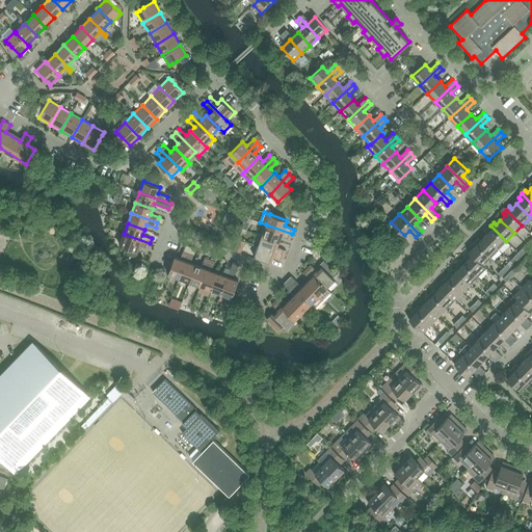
[(266,224),(262,235),(280,241),(282,236),(290,239),(292,234),(266,224)]
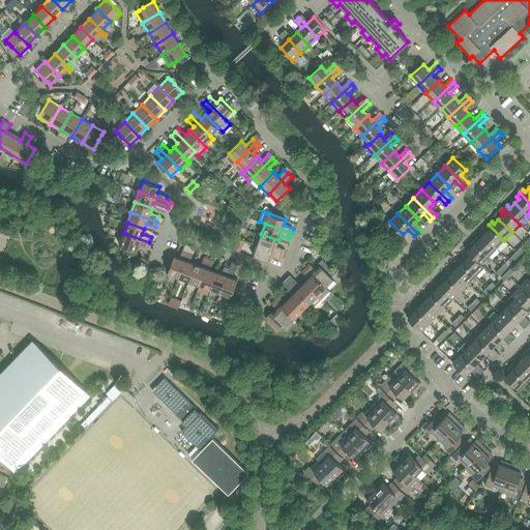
[(489,225),(484,228),(488,231),(482,235),(497,248),(504,240),(489,225)]
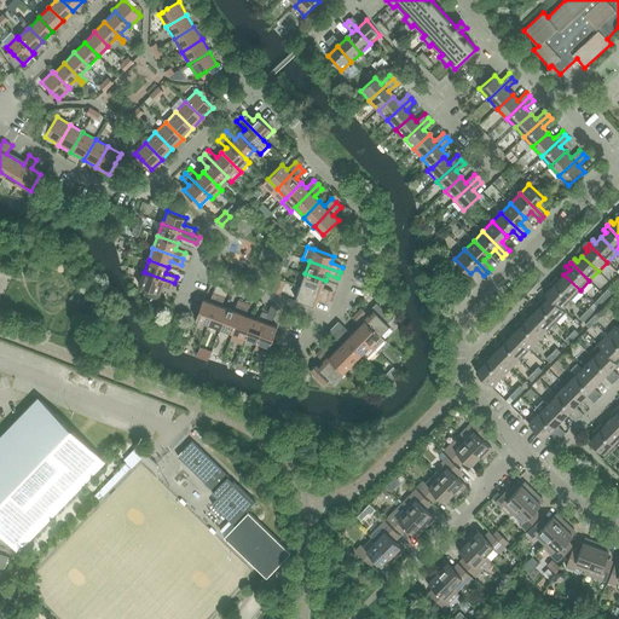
[(174,283),(144,272),(139,285),(160,293),(162,285),(172,289),(174,283)]
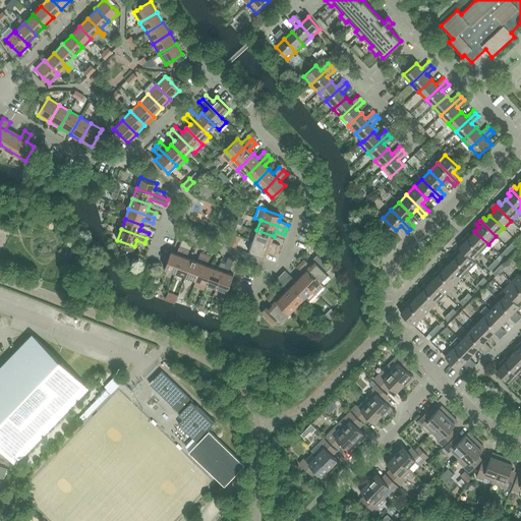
[(256,230),(252,241),(278,250),(280,245),(272,242),(274,236),(256,230)]
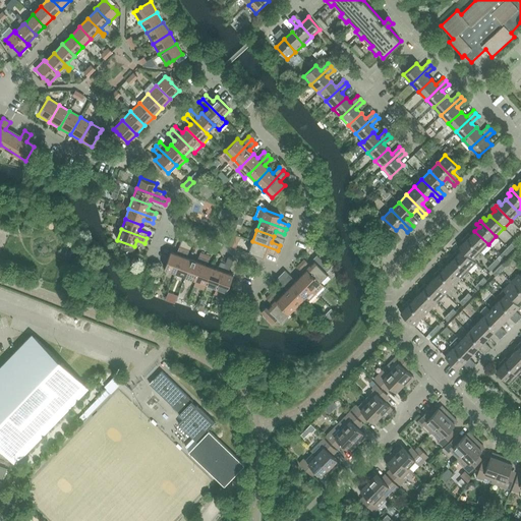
[(465,237),(480,252),(488,244),(474,231),(470,235),(468,233),(465,237)]
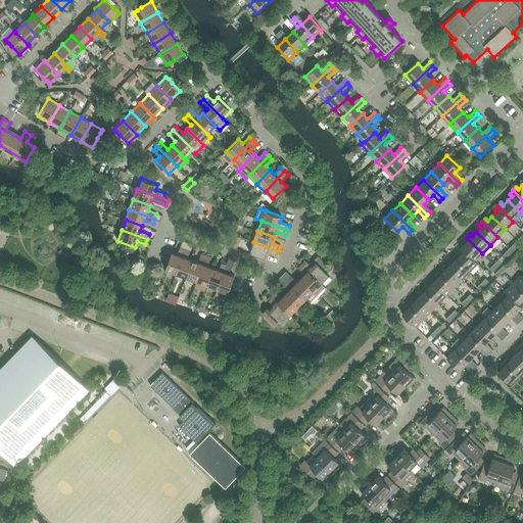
[(241,237),(234,235),(230,246),(236,248),(241,237)]
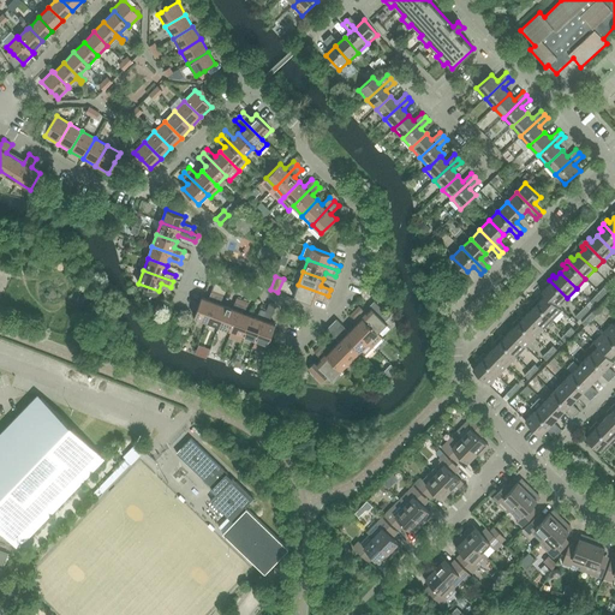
[(567,298),(549,280),(544,284),(548,286),(542,292),(545,294),(559,306),(567,298)]
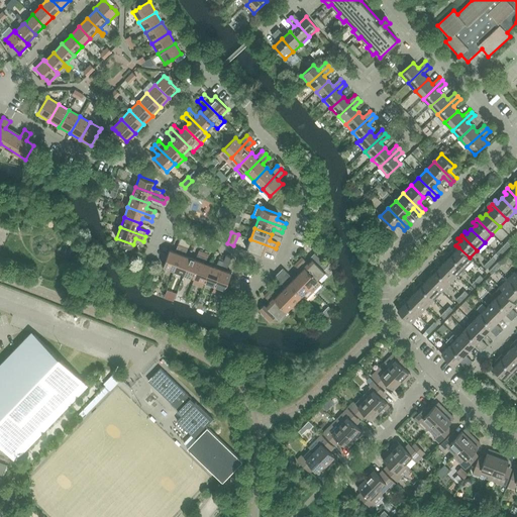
[(276,248),(250,239),(247,249),(264,255),(266,249),(275,253),(276,248)]
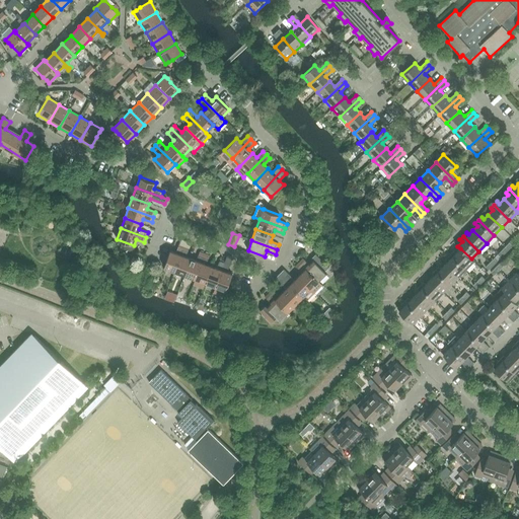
[(164,268),(174,272),(183,246),(179,244),(176,252),(170,250),(164,268)]
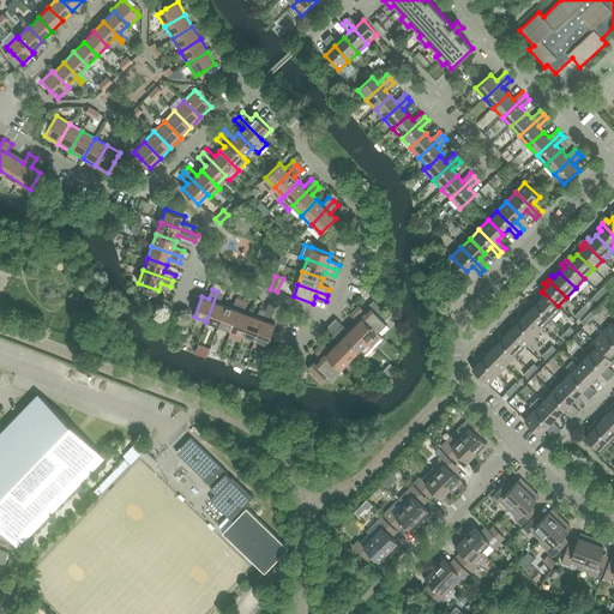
[(206,321),(218,325),(226,306),(220,304),(223,293),(217,292),(206,321)]
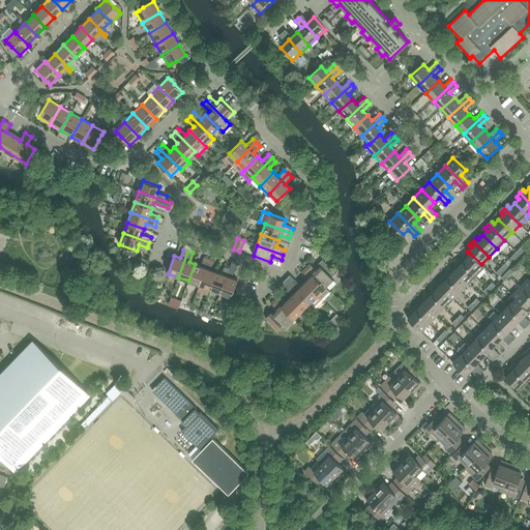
[(464,256),(460,260),(476,275),(484,267),(481,264),(470,254),(466,259),(464,256)]
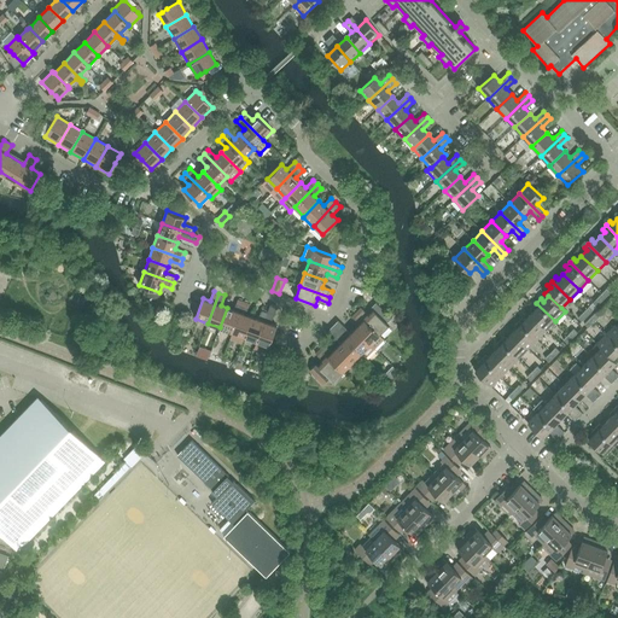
[(220,327),(232,332),(244,302),(238,299),(234,310),(227,308),(220,327)]
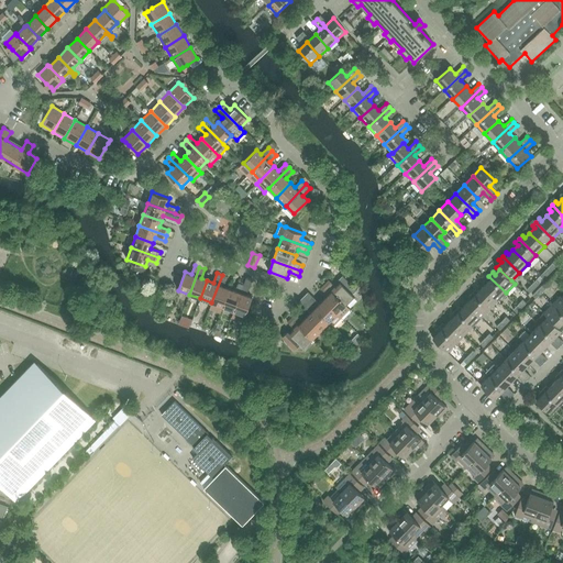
[(220,313),(223,307),(230,288),(223,286),(228,277),(222,275),(211,302),(209,309),(220,313)]
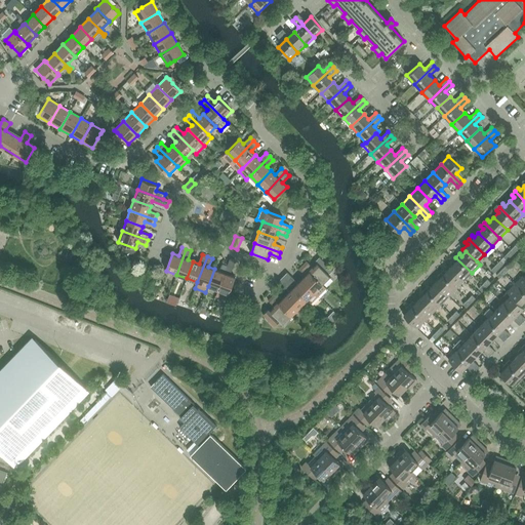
[(307,261),(303,265),(322,284),(330,276),(328,274),(332,270),(319,257),(315,261),(317,264),(313,268),(307,261)]
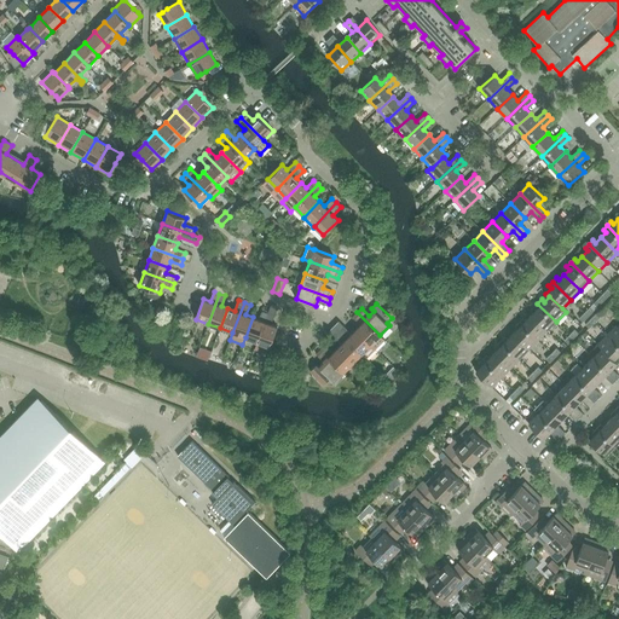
[(536,310),(531,316),(547,330),(556,322),(537,304),(533,307),(536,310)]
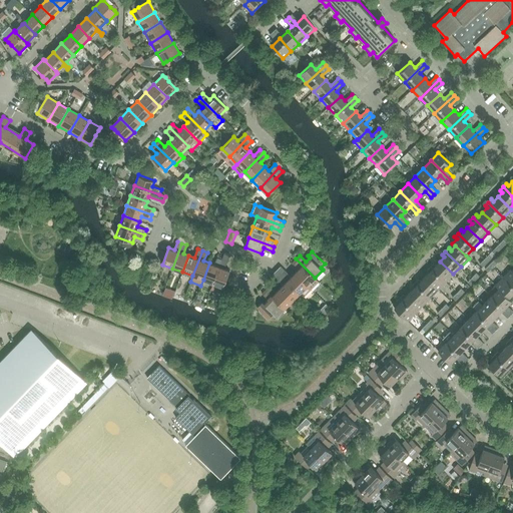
[(224,252),(222,259),(213,284),(211,289),(221,293),(229,271),(224,269),(230,254),(224,252)]
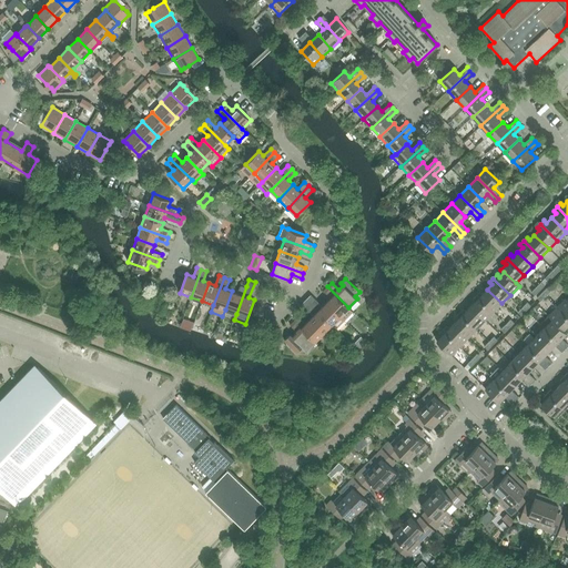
[(225,310),(236,314),(246,286),(241,284),(237,293),(232,291),(225,310)]
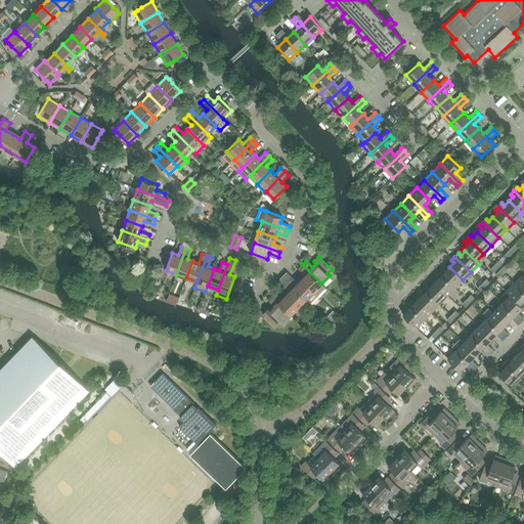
[(321,284),(302,264),(299,268),(305,274),(301,278),(317,295),(325,288),(321,284)]
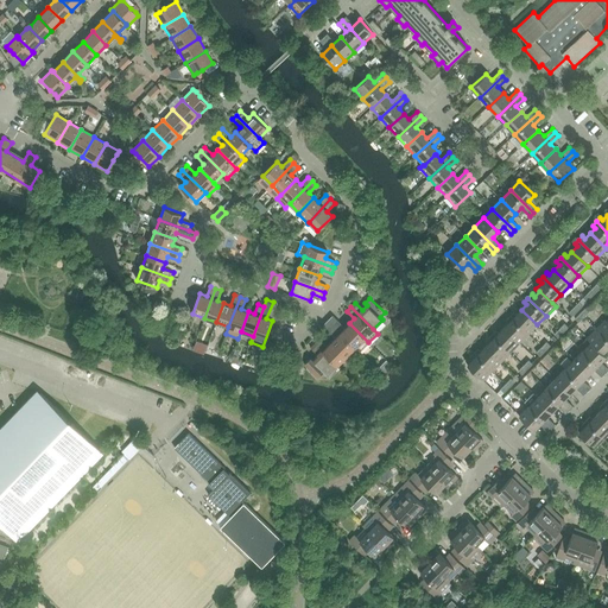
[(510,316),(529,334),(537,324),(521,310),(517,315),(514,312),(510,316)]
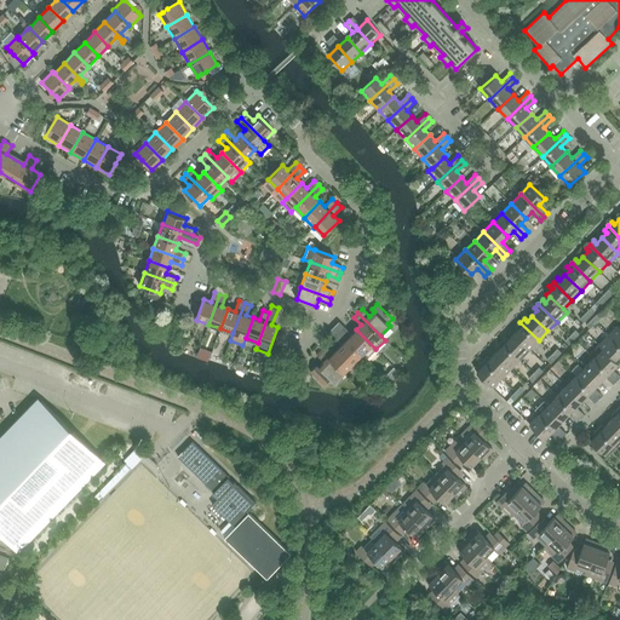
[(348,329),(339,321),(334,327),(362,354),(367,359),(375,349),(356,329),(351,336),(346,331),(348,329)]
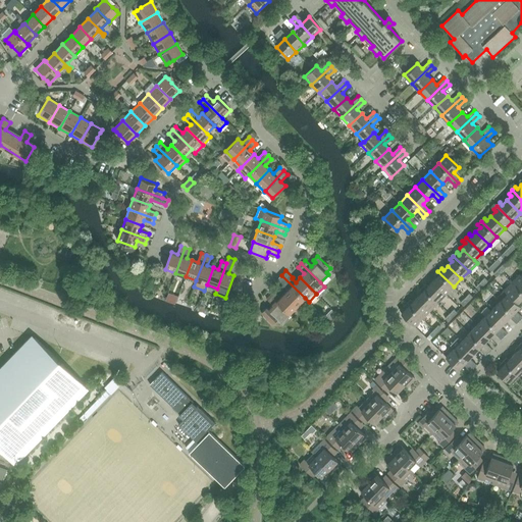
[(436,277),(432,281),(446,295),(454,286),(437,271),(434,275),(436,277)]
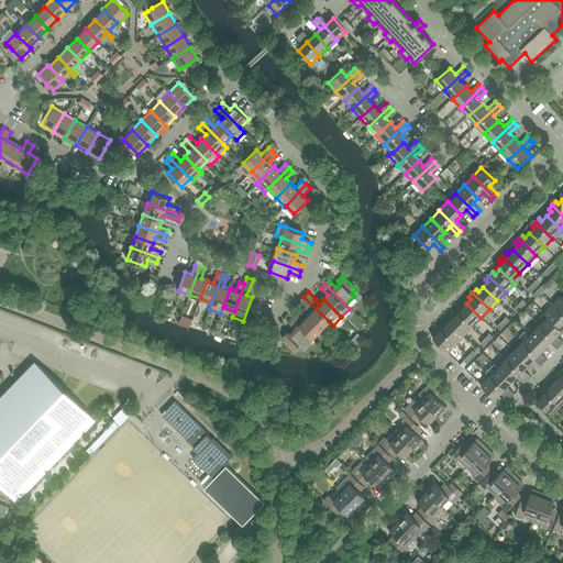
[(562,298),(560,296),(552,305),(562,315),(562,298)]
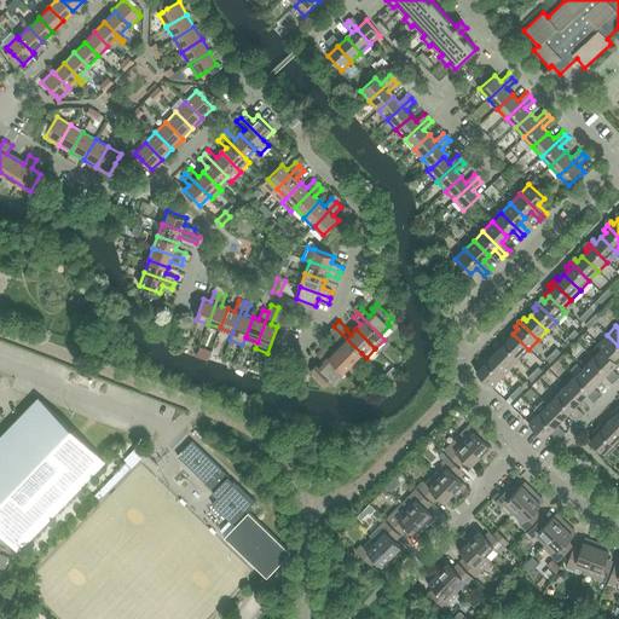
[(362,353),(334,327),(329,331),(337,340),(337,339),(342,343),(337,348),(353,363),(362,353)]
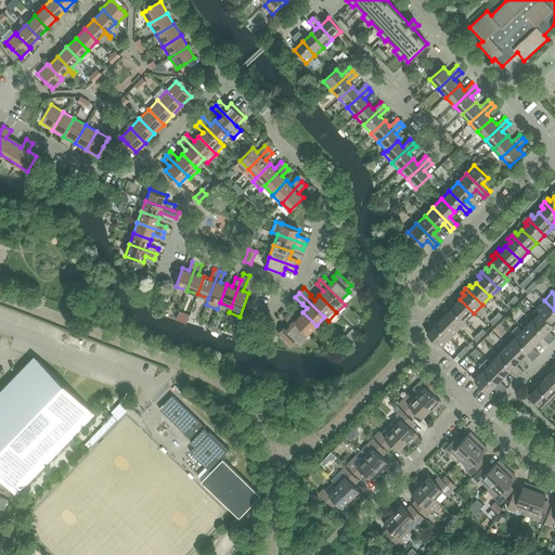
[(449,306),(466,322),(474,313),(460,299),(455,304),(452,301),(449,306)]
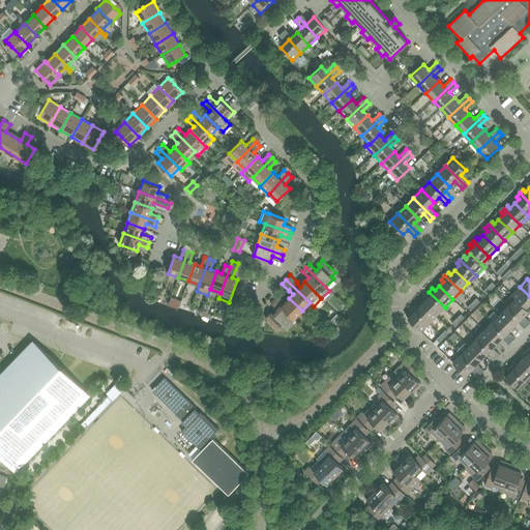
[(516,298),(521,303),(526,307),(529,303),(529,296),(520,287),(511,294),(516,298)]
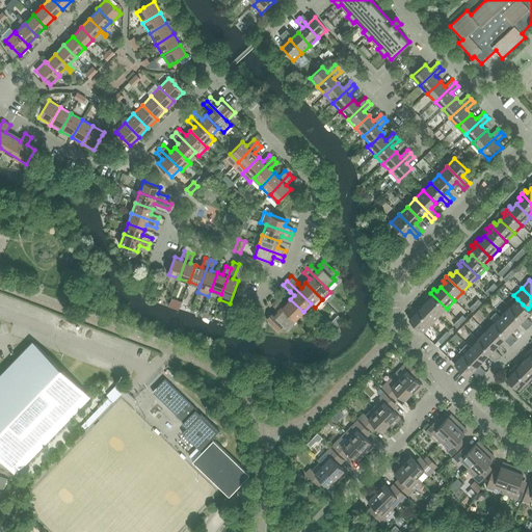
[(447,309),(430,293),(427,296),(429,298),(425,302),(439,316),(447,309)]
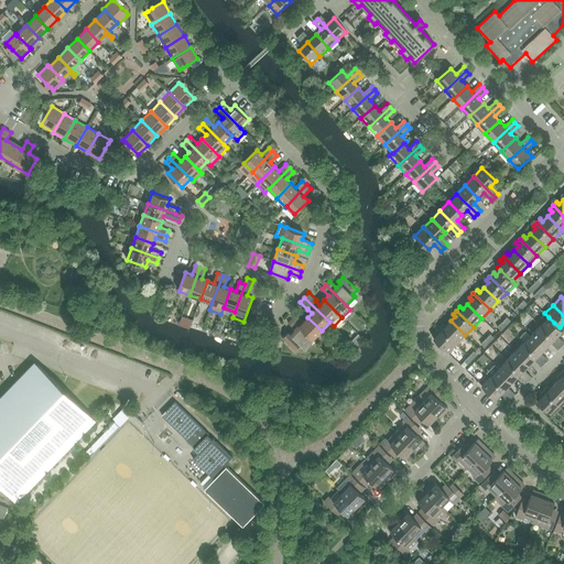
[(296,314),(292,318),(313,339),(322,331),(307,317),(303,322),(296,314)]
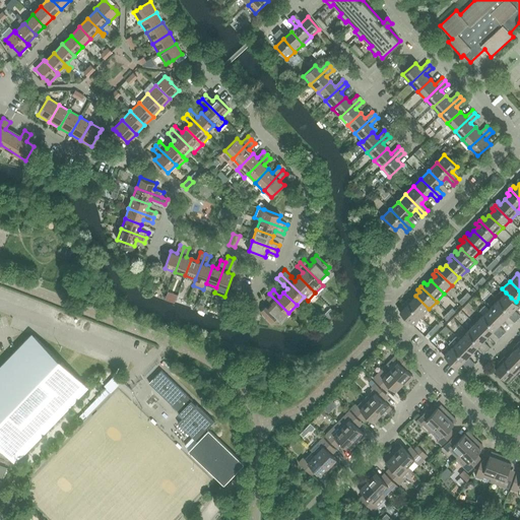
[(498,301),(517,319),(519,316),(519,315),(514,310),(518,305),(516,302),(515,302),(511,298),(506,293),(498,301)]
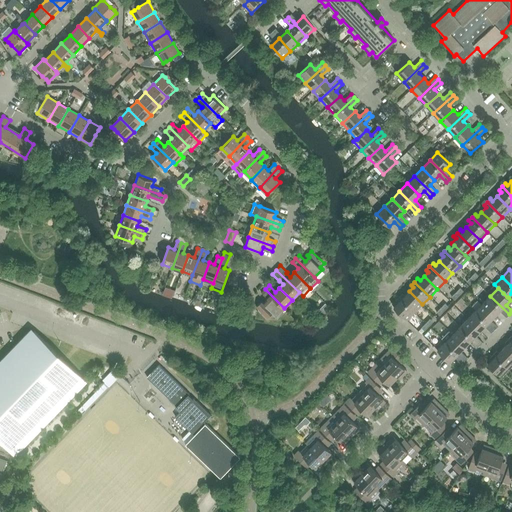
[(284,308),(265,289),(261,293),(268,299),(264,303),(262,301),(256,307),(268,318),(273,313),(276,316),(284,308)]
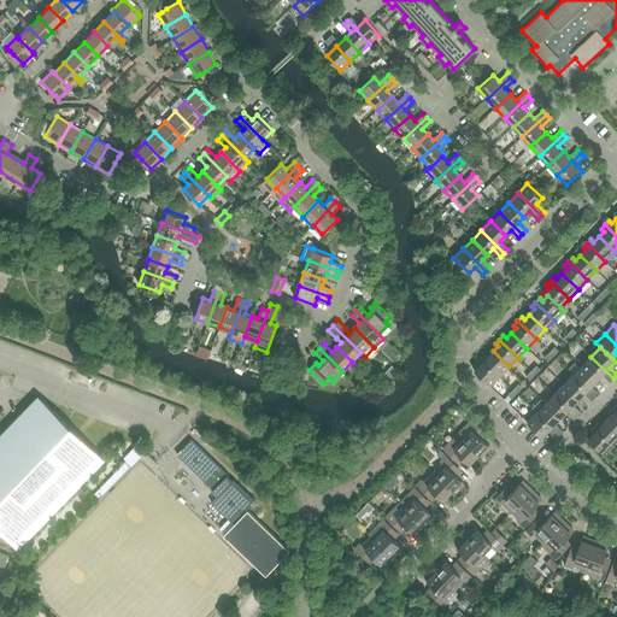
[(485,354),(481,358),(500,376),(509,366),(493,351),(488,357),(485,354)]
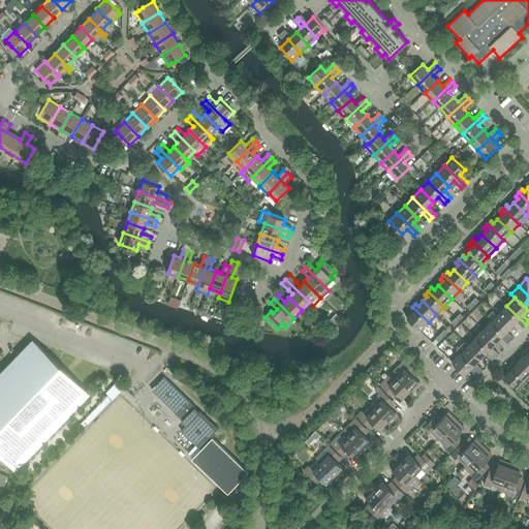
[(499,313),(511,325),(517,321),(523,328),(526,324),(506,306),(499,313)]
